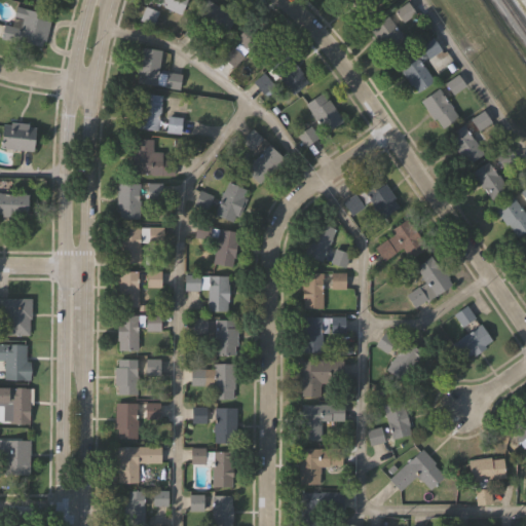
[(186,0),(180,13),(151,0),(186,0)]
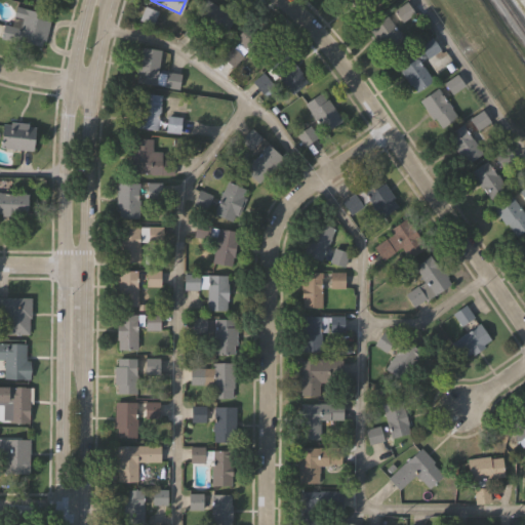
[(353,0),(359,9),(372,0),(353,0)]
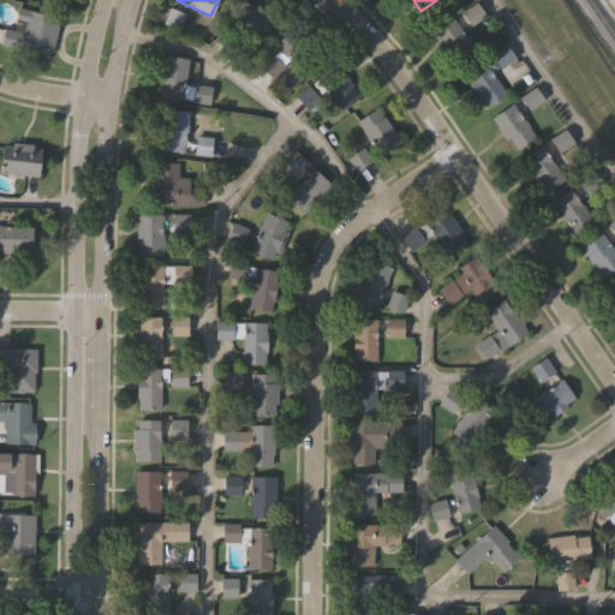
[(460,13),(475,1),(485,16),(471,27),(460,13)]
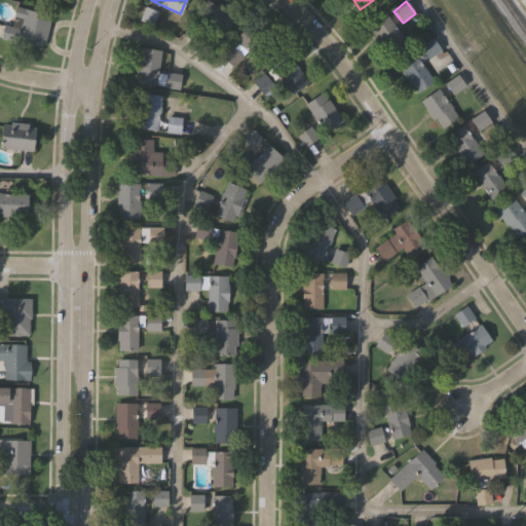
[(50,13),(43,46),(0,37),(0,22),(13,26),(17,6),(50,13)]
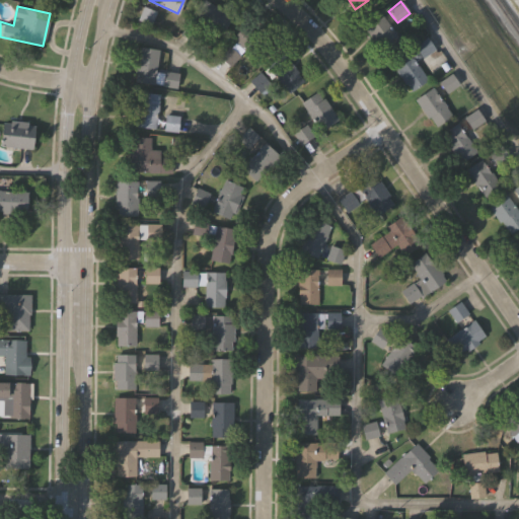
[(223,33),(208,25),(217,8),(231,16),(223,33)]
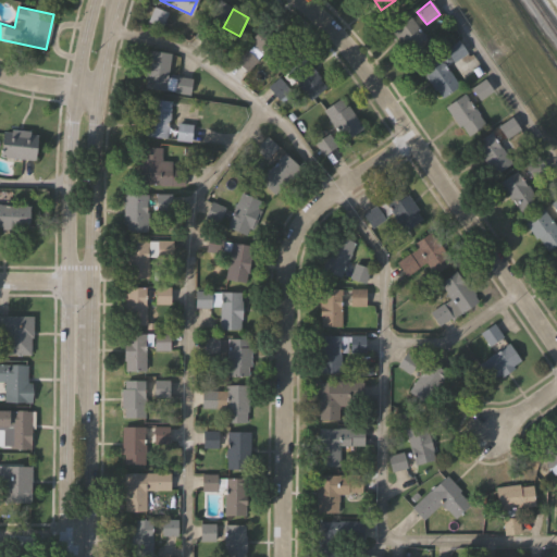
[(428,45),(408,58),(391,32),(409,19),(428,45)]
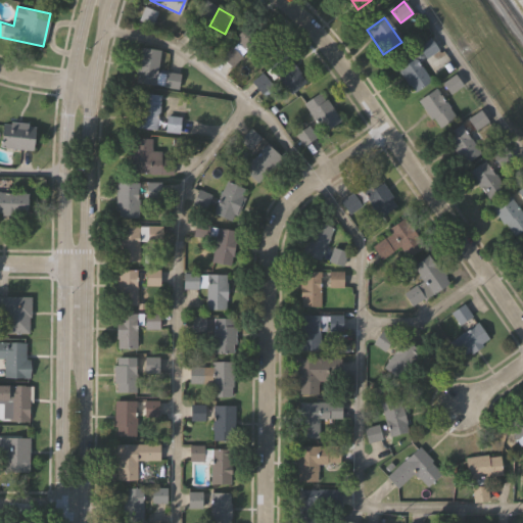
[(257,61),(234,37),(247,24),(271,48),(257,61)]
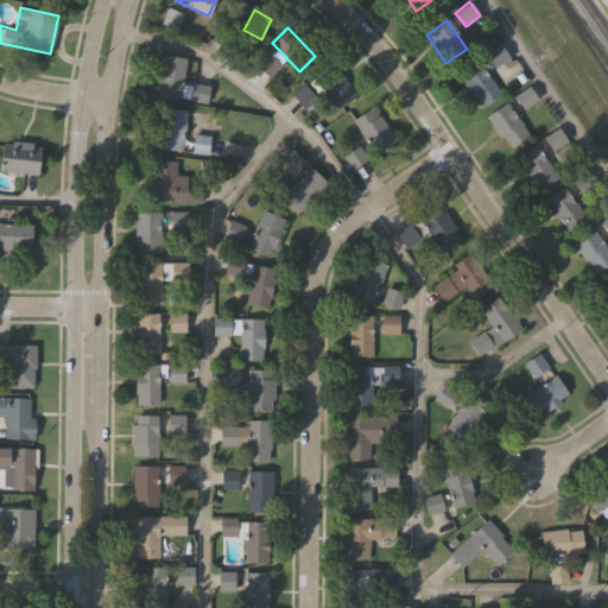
[(207,100),(158,95),(163,55),(187,57),(183,82),(208,86),(207,100)]
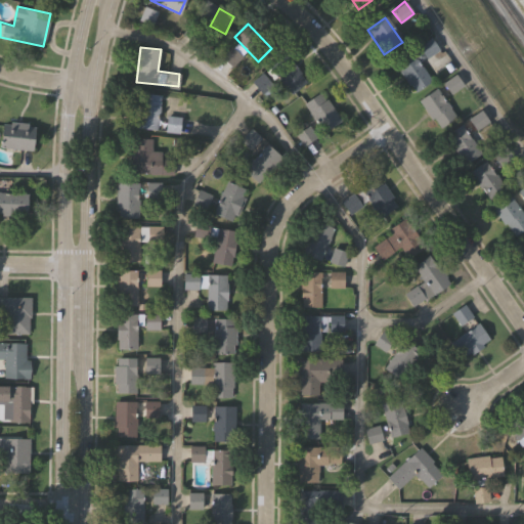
[(223,57),(232,48),(241,55),(232,66),(223,57)]
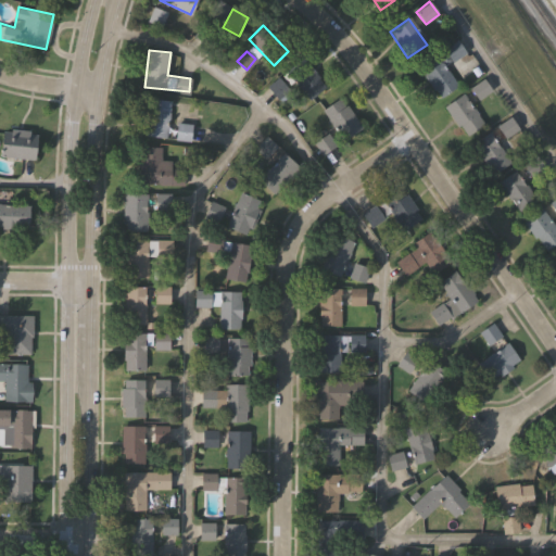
[(419,66),(437,54),(457,85),(440,97),(419,66)]
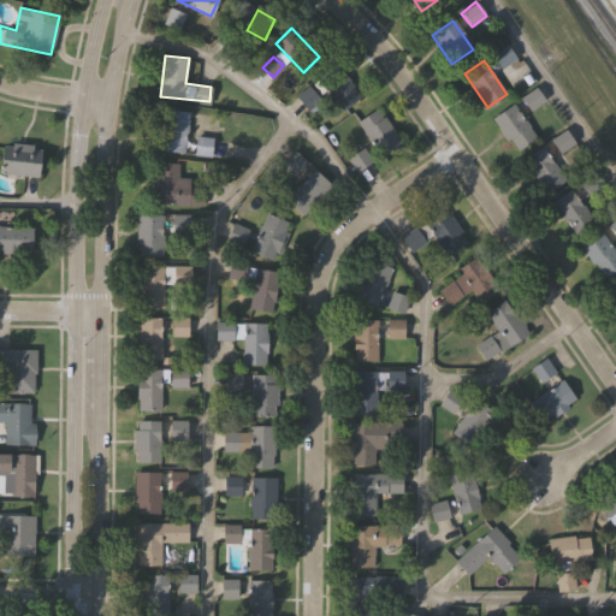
[(361,95),(341,110),(317,78),(337,63),(361,95)]
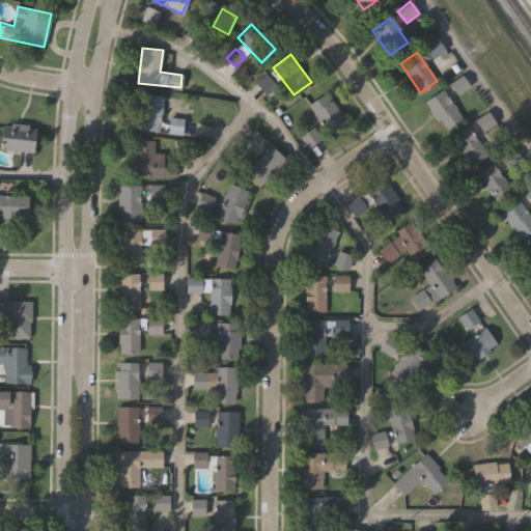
[(270,98),(255,83),(266,74),(280,88),(270,98)]
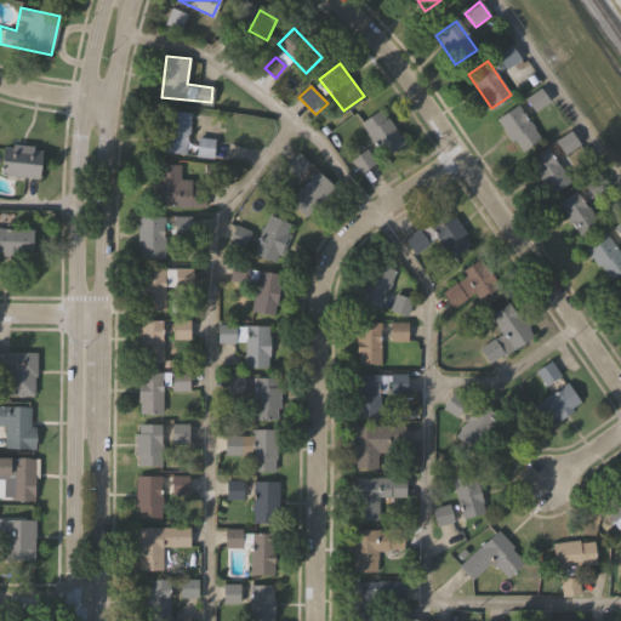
[(525,98),(540,87),(550,101),(534,112),(525,98)]
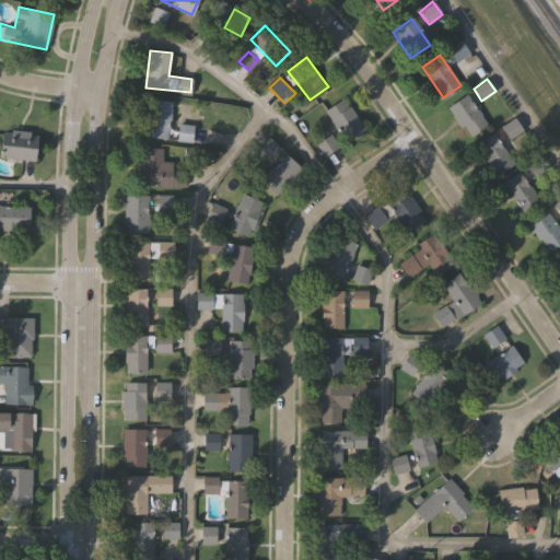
[(447,105),(466,93),(487,124),(468,137),(447,105)]
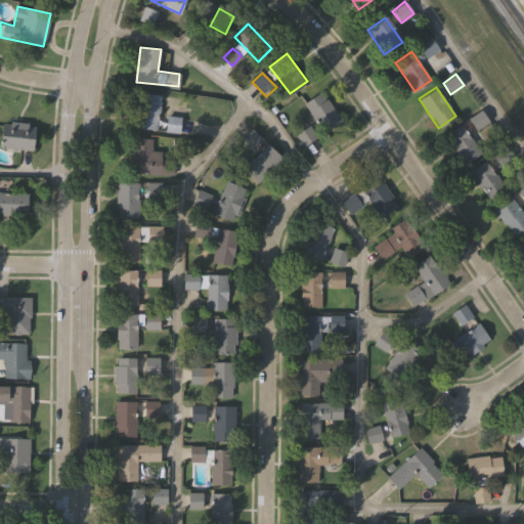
[(304,103),(321,90),(343,120),(325,132),(304,103)]
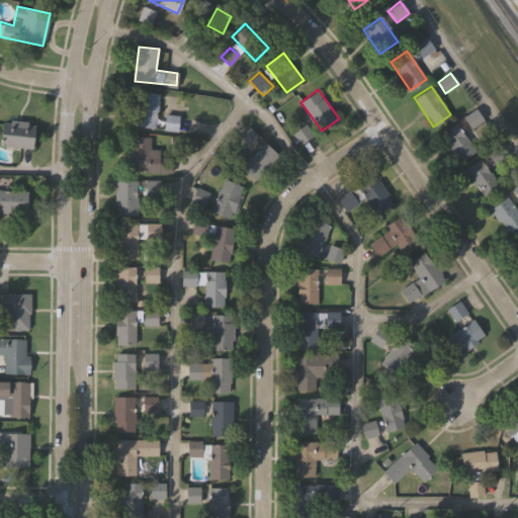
[(136,124),(138,91),(159,92),(156,126),(136,124)]
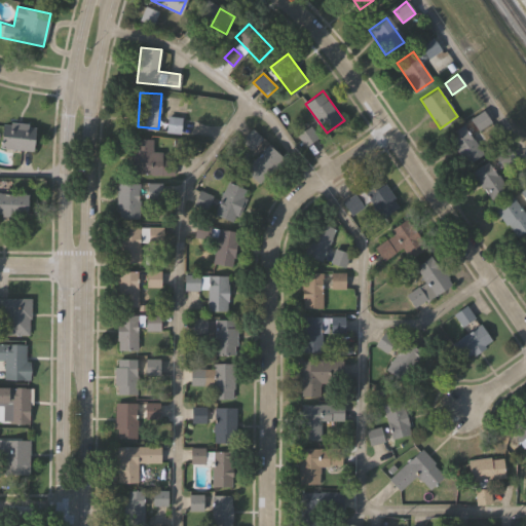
[(470,120),(482,111),(490,122),(477,132),(470,120)]
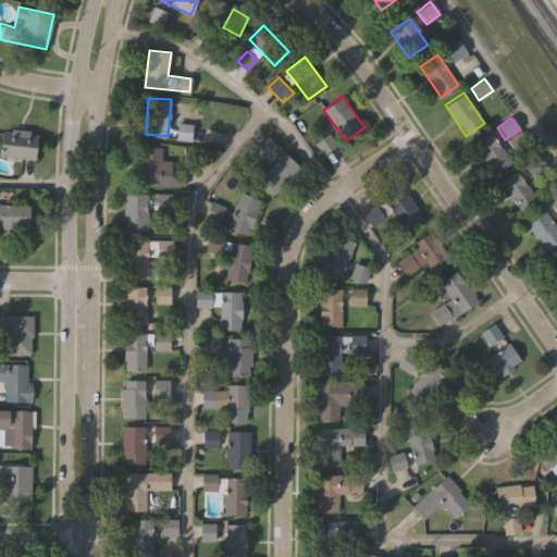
[(189,138),(178,138),(178,123),(189,123),(189,138)]
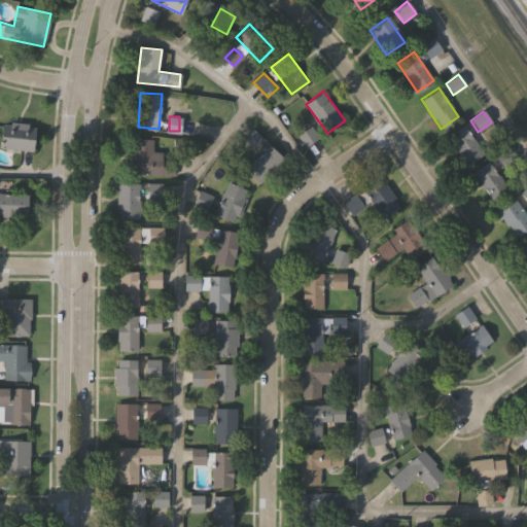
[(1,149),(1,123),(34,123),(34,149),(1,149)]
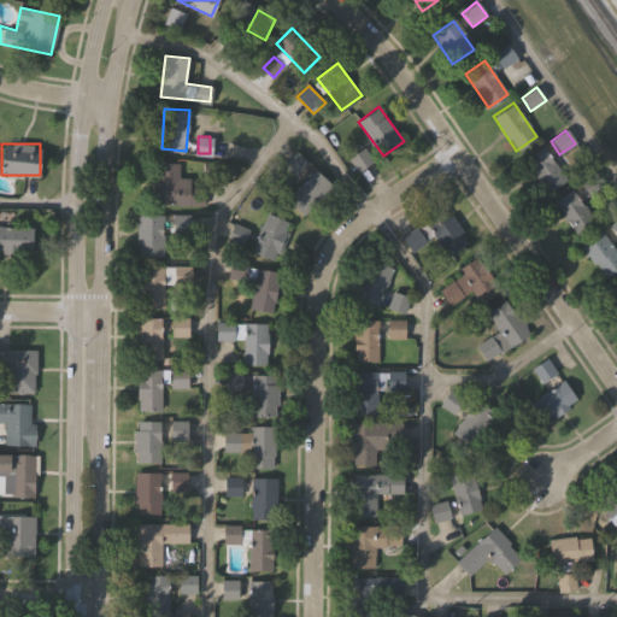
[(546,193),(523,159),(542,146),(565,180),(546,193)]
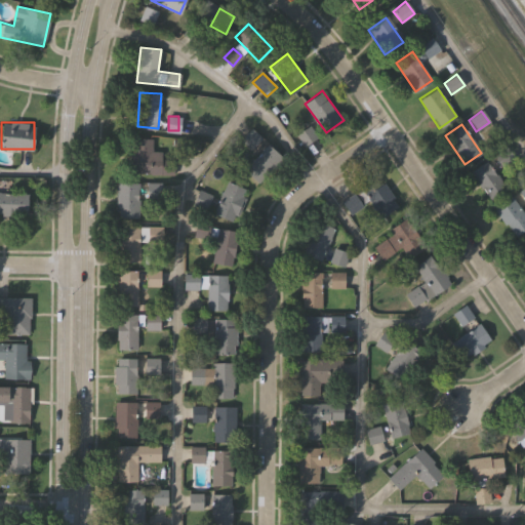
[(297,132),(310,125),(317,136),(305,145),(297,132)]
